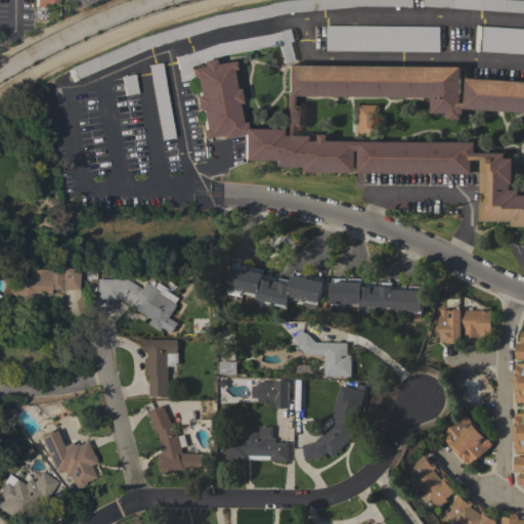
[(523,12),(424,6),(424,0),(523,0),(523,12)]
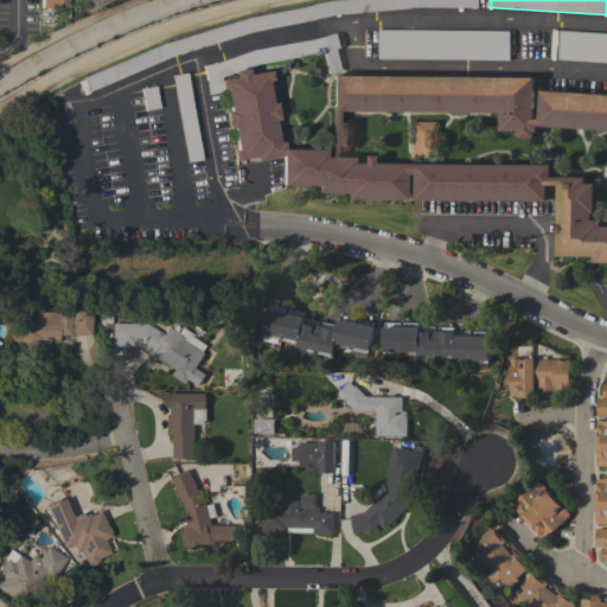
[(510,31),(509,59),(377,58),(377,30),(510,31)]
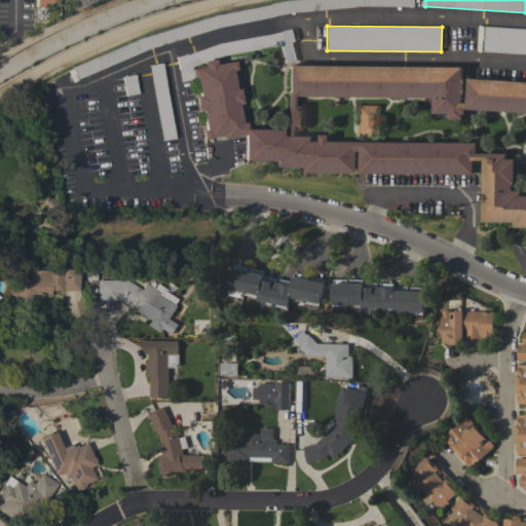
[(525,28),(525,53),(484,51),(485,26),(525,28)]
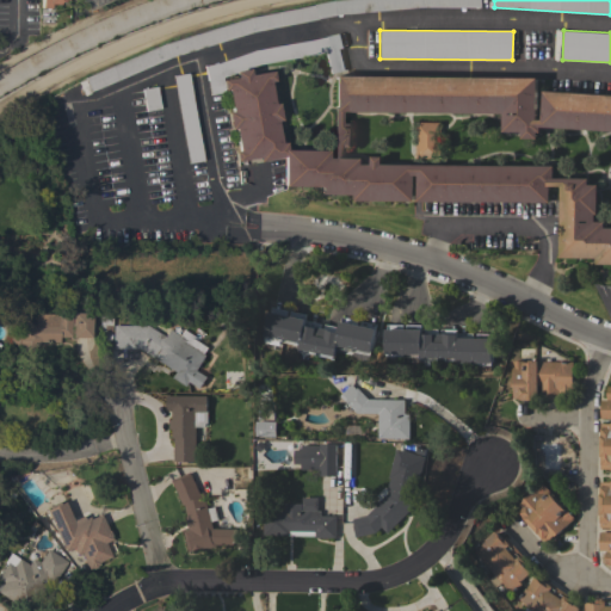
[(327,150),(327,158),(332,158),(333,75),(538,79),(537,119),(542,119),(544,91),(610,96),(610,265),(598,265),(598,258),(562,258),(562,186),(551,186),(551,202),(419,202),(419,176),(415,176),(414,201),(357,201),(357,195),(320,195),(320,186),(283,186),(283,158),(258,162),(257,158),(235,161),(233,152),(238,150),(234,129),(229,129),(226,112),(230,111),(227,90),(224,91),(224,92),(210,96),(204,66),(217,63),(254,50),(309,41),(339,34),(343,48),(339,49),(344,71),(329,74),(325,51),(309,55),(258,65),(248,69),(250,75),(271,71),(273,81),(269,81),(273,104),(277,103),(281,121),(276,121),(279,143),(284,142),(287,150),(327,150)]
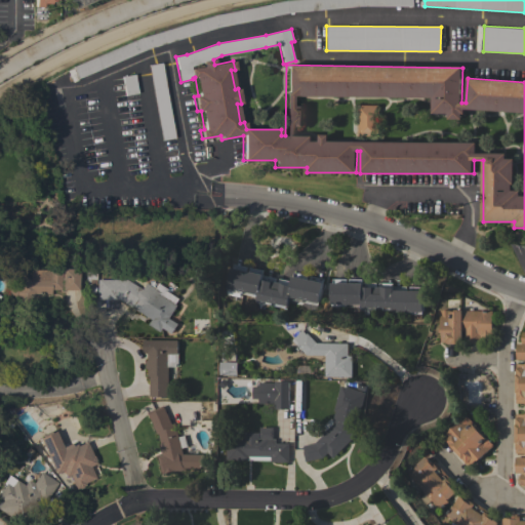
[(174,138),(161,140),(148,65),(161,63),(174,138)]
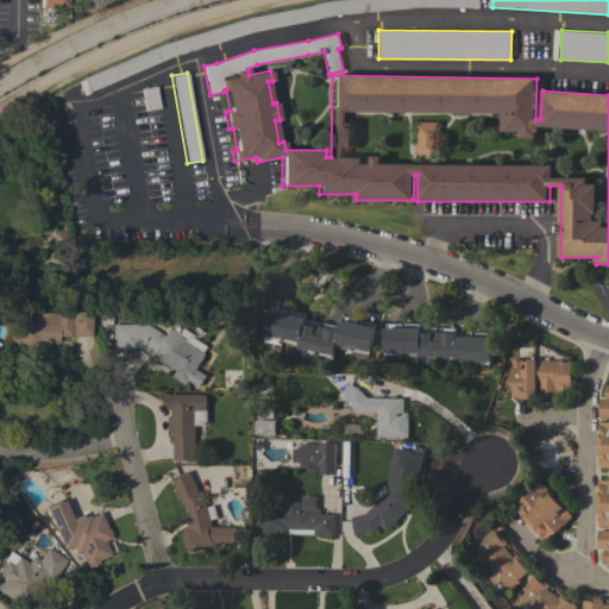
[(159,107),(144,111),(140,89),(156,86),(159,107)]
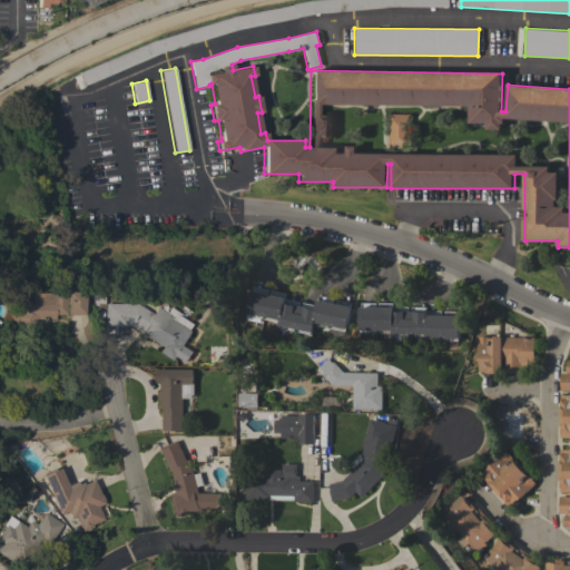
[(267,290),(267,294),(271,295),(272,291),(286,294),(285,300),(300,302),(298,306),(302,306),(303,303),(315,306),(316,300),(318,301),(320,295),(351,303),(345,332),(313,324),(311,335),(278,328),(279,323),(247,315),(254,286),(267,290)]
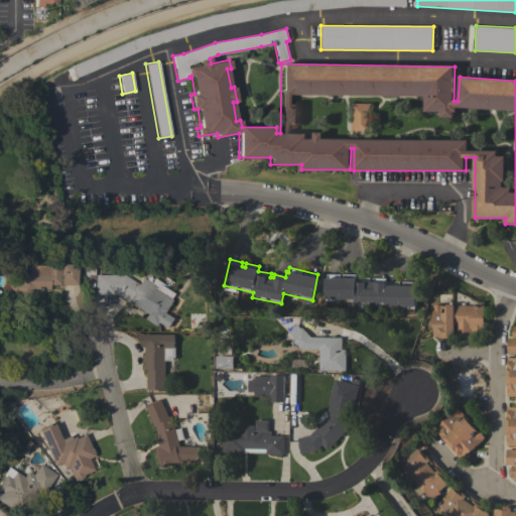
[(27,265),(59,265),(59,264),(75,264),(75,285),(48,284),(48,289),(32,288),(21,297),(15,290),(12,293),(1,280),(18,266),(27,277),(27,265)]
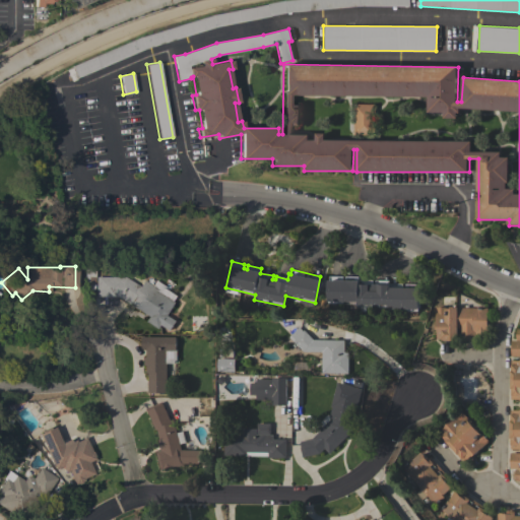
[(350,304),(328,303),(328,301),(327,301),(327,280),(329,280),(329,276),(342,276),(342,280),(345,280),(345,276),(359,276),(359,280),(373,280),(373,284),(376,284),(376,280),(389,280),(389,283),(402,284),(402,288),(406,288),(406,283),(419,283),(419,312),(388,311),(388,308),(350,307),(350,304)]
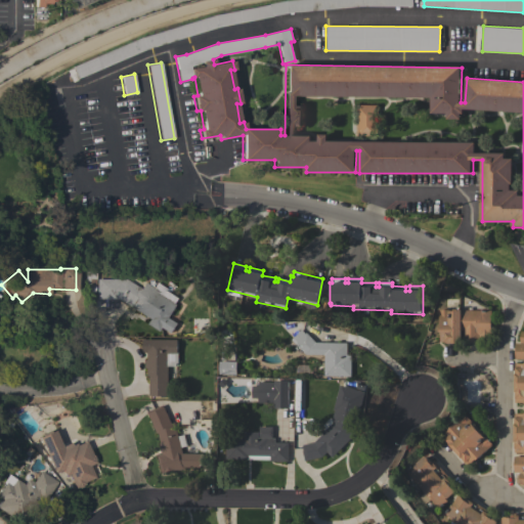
[(95,299),(95,279),(124,279),(139,289),(143,282),(177,304),(169,317),(177,323),(171,333),(163,328),(160,332),(148,323),(151,318),(130,305),(129,307),(118,299),(95,299)]
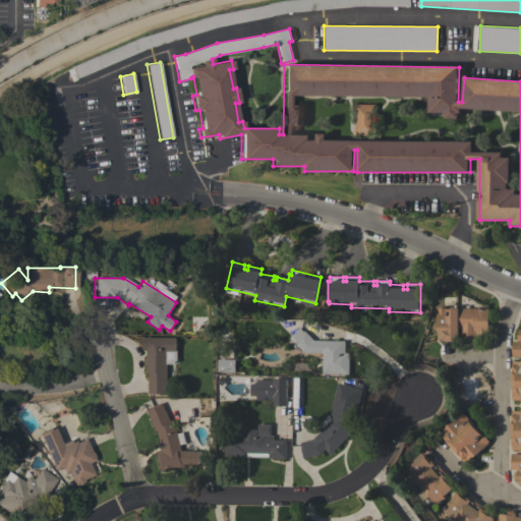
[(459,308),(459,302),(465,302),(465,308),(488,308),(487,336),(476,336),(476,341),(460,341),(460,329),(457,329),(457,341),(443,341),(443,340),(438,340),(438,331),(437,331),(437,307),(459,308)]
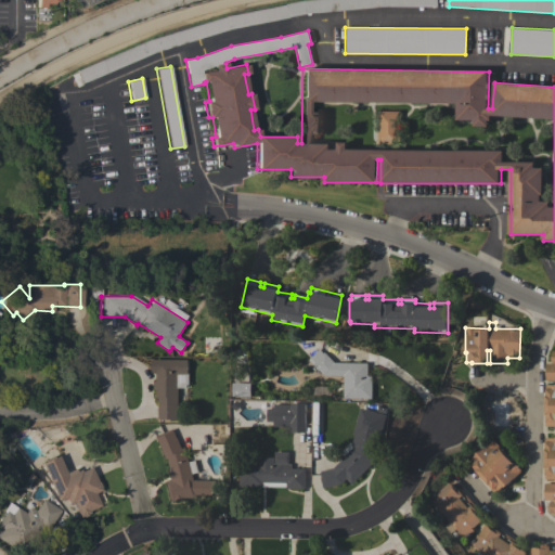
[(369,363),(369,376),(373,376),(373,399),(344,398),(345,376),(324,375),(313,364),(314,363),(310,359),(320,349),(324,353),(325,352),(335,362),(369,363)]
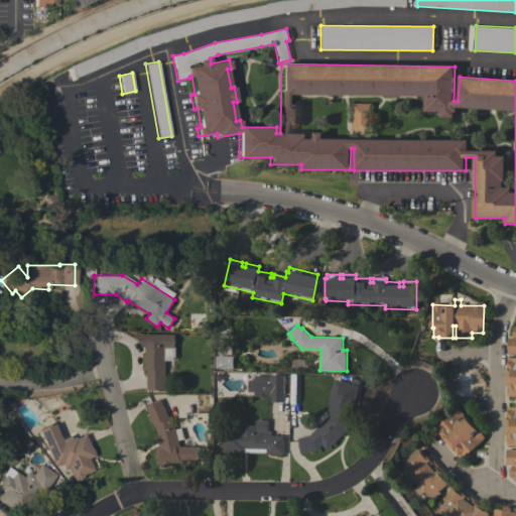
[(515,398),(515,396),(508,396),(508,391),(506,391),(507,362),(508,362),(508,358),(515,358),(515,354),(507,354),(507,338),(513,338),(513,326),(515,326),(515,398)]
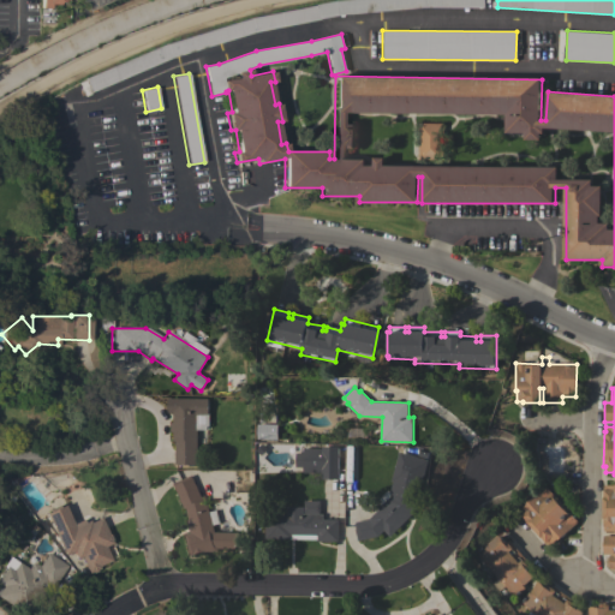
[(209,399),(208,413),(210,413),(209,427),(206,430),(197,429),(197,465),(175,465),(175,441),(173,441),(173,433),(171,433),(171,422),(173,422),(173,413),(168,413),(168,398),(209,399)]
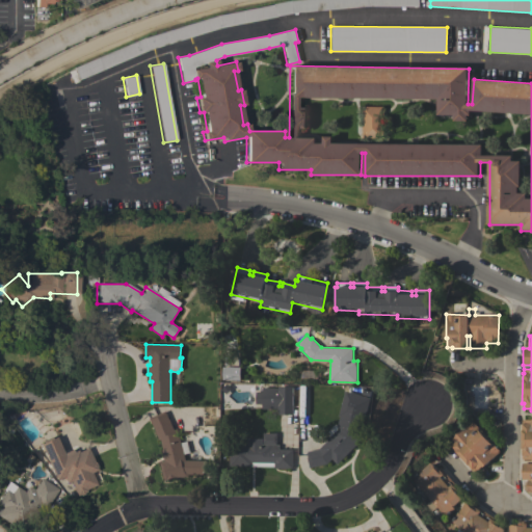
[(293,416),(276,415),(276,409),(262,409),(262,404),(256,404),(256,392),(262,392),(262,388),(278,388),(278,387),(293,387),(293,416)]
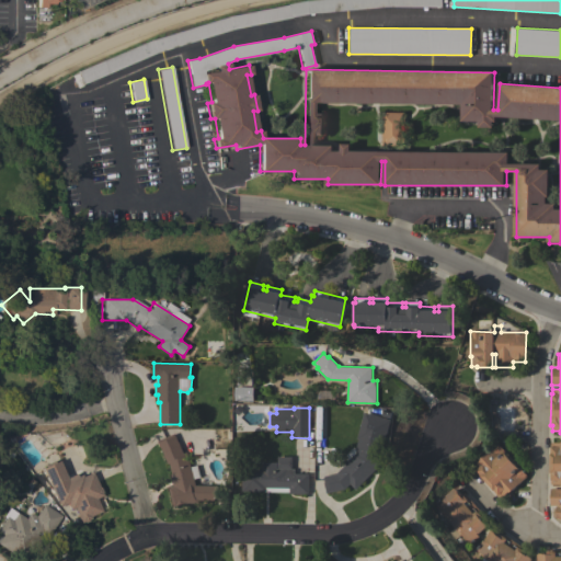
[(381,460),(384,462),(356,490),(351,483),(345,489),(327,493),(324,482),(323,477),(336,473),(358,451),(356,450),(358,438),(357,438),(365,412),(391,420),(386,443),(381,460)]
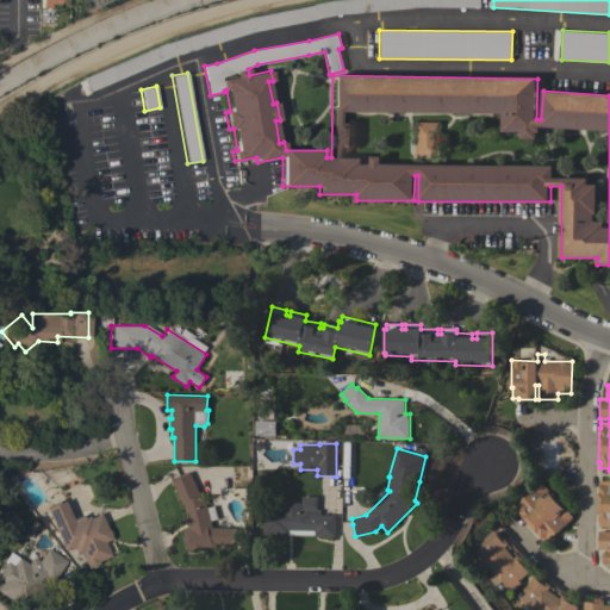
[(207,508),(215,505),(218,518),(211,521),(212,528),(236,528),(236,543),(216,543),(216,547),(204,547),(188,551),(184,530),(188,529),(185,516),(188,516),(185,503),(182,504),(172,479),(190,472),(199,493),(204,491),(207,508)]
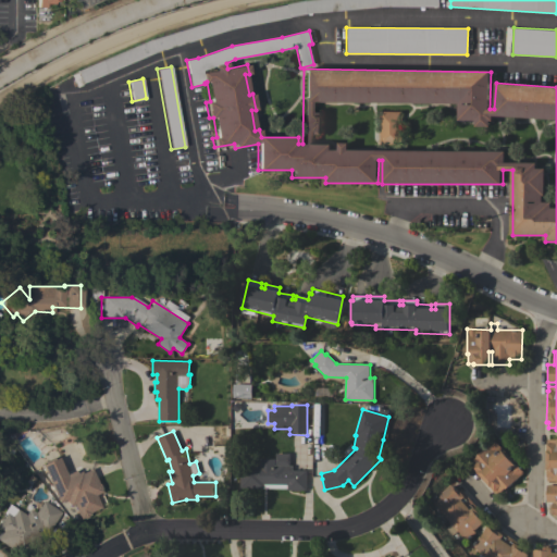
[(475,458),(474,457),(493,440),(523,472),(505,490),(504,489),(497,495),(490,486),(489,487),(471,468),(472,467),(469,463),(475,458)]
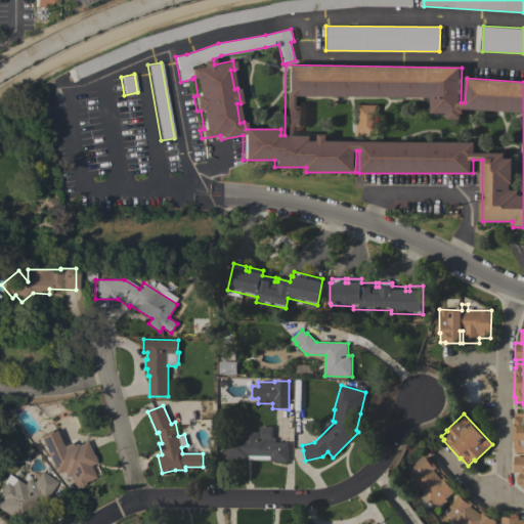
[(523,484),(518,484),(519,473),(514,473),(514,456),(523,456),(523,452),(515,452),(515,447),(513,447),(514,419),(515,419),(515,413),(523,413),(523,484)]
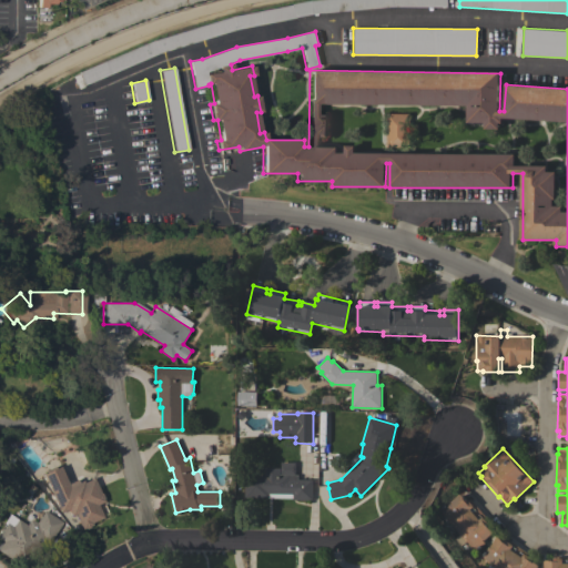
[(269,494),(269,498),(245,498),(245,475),(266,476),(266,468),(282,468),(282,463),(296,464),(295,475),(298,475),(298,479),(313,479),(312,500),(293,499),(293,495),(269,494)]
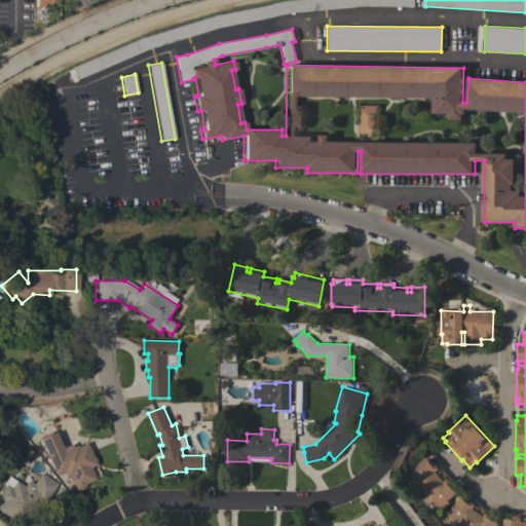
[(39,440),(43,438),(42,436),(42,434),(48,430),(50,435),(54,433),(62,448),(71,444),(72,447),(76,445),(77,448),(85,443),(92,457),(94,457),(96,461),(95,462),(96,464),(89,467),(95,479),(84,484),(85,486),(83,487),(82,488),(79,490),(78,489),(76,490),(69,476),(66,478),(63,471),(55,475),(39,440)]
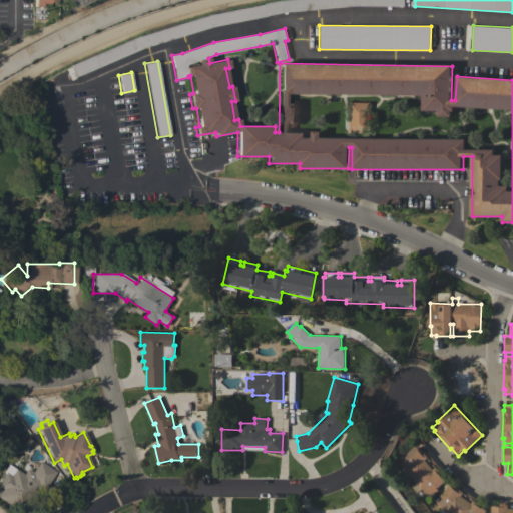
[(441,471),(438,474),(444,481),(435,489),(436,490),(428,498),(420,489),(415,493),(409,487),(414,483),(395,460),(404,452),(405,454),(414,446),(420,453),(423,450),(441,471)]
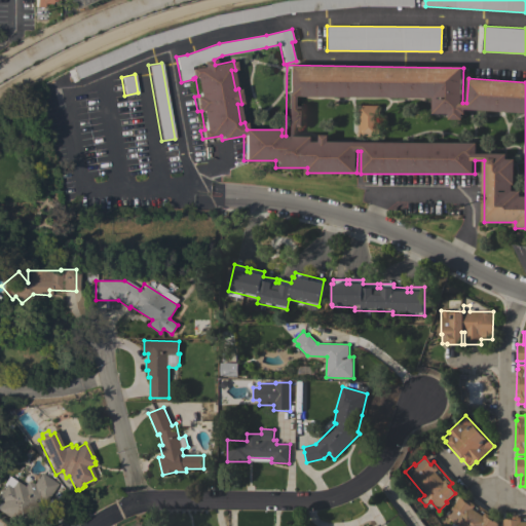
[(0,502),(1,501),(0,500),(0,491),(3,487),(1,485),(7,476),(24,487),(27,481),(33,485),(35,483),(34,482),(40,473),(58,484),(44,503),(39,500),(36,504),(38,505),(33,512),(32,512),(23,525),(0,512),(0,502)]
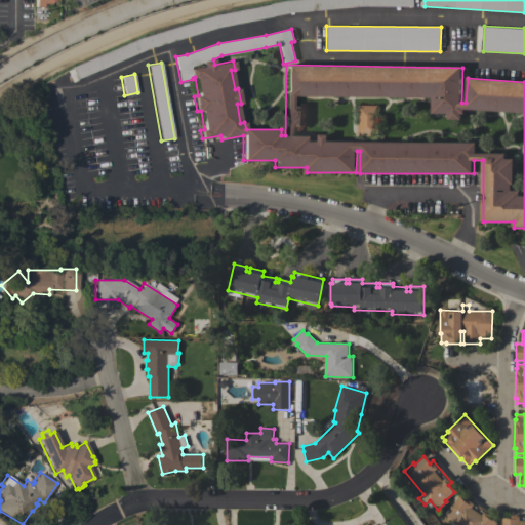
[(491,514),(488,518),(496,523),(494,524),(457,524),(443,515),(449,505),(451,507),(458,496),(466,501),(468,498),(491,514)]
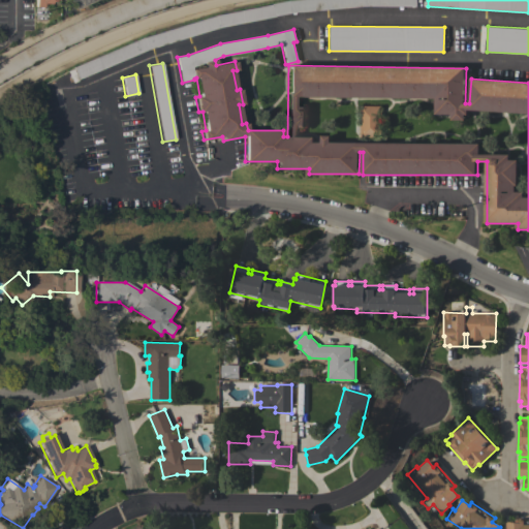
[(528,519),(528,528),(506,528),(506,522),(516,522),(516,519),(528,519)]
